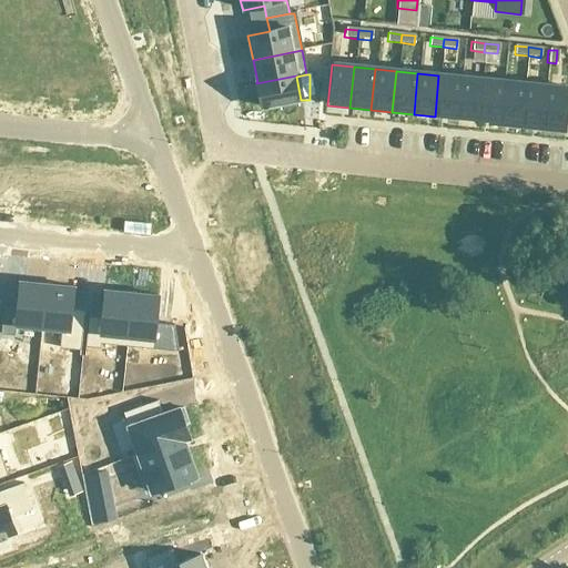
[(301,100),(296,77),(296,75),(256,83),(261,108),(280,104),(281,110),(294,107),(296,107),(295,101),(301,100)]
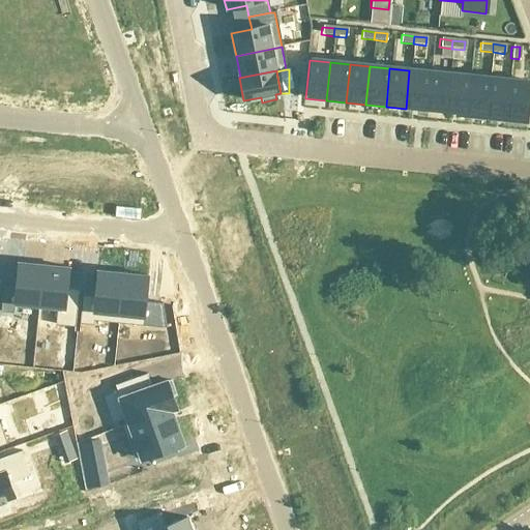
[(409,70),(406,109),(425,111),(430,72),(409,70)]
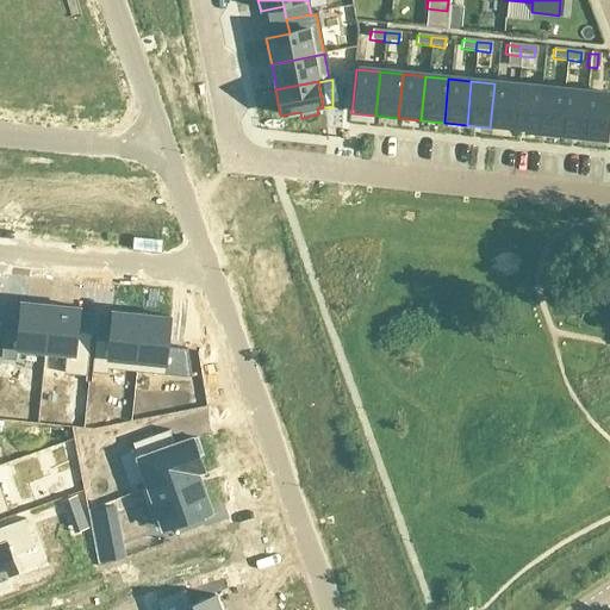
[(495,83),(490,128),(512,130),(517,86),(495,83)]
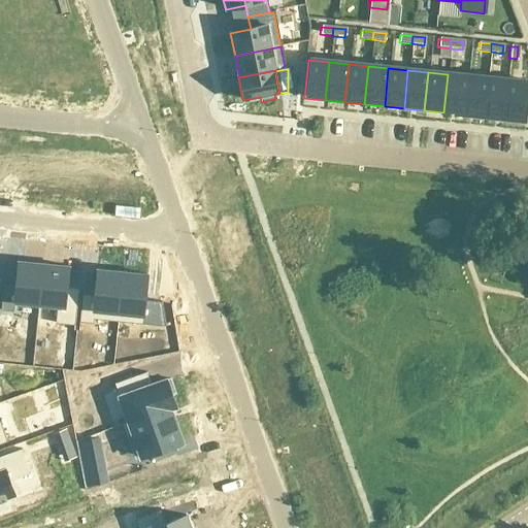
[(448,74),(443,112),(463,114),(467,76),(448,74)]
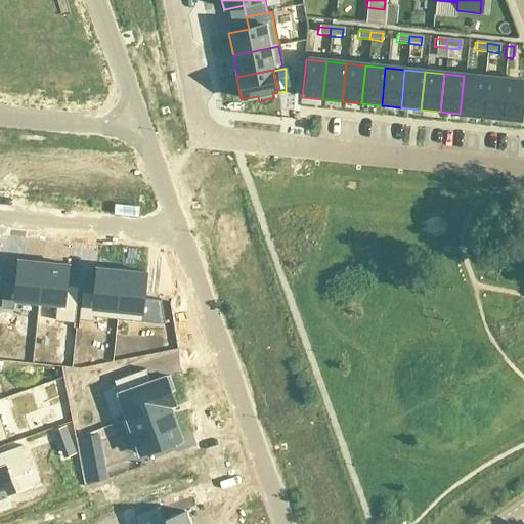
[(464,76),(460,114),(479,116),(483,78),(464,76)]
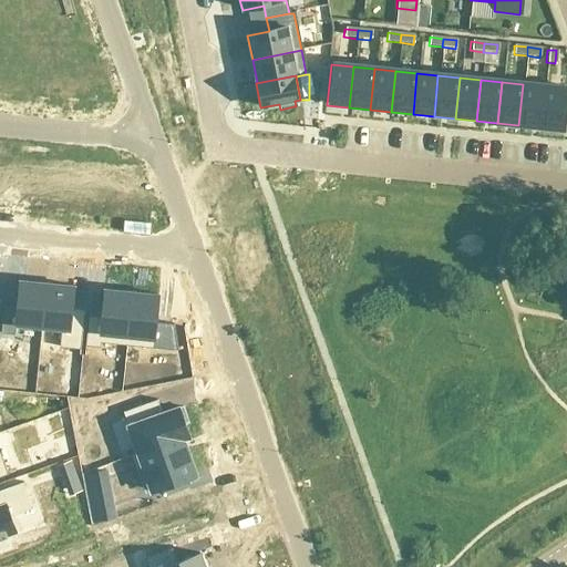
[(523,84),(518,125),(539,127),(544,86),(523,84)]
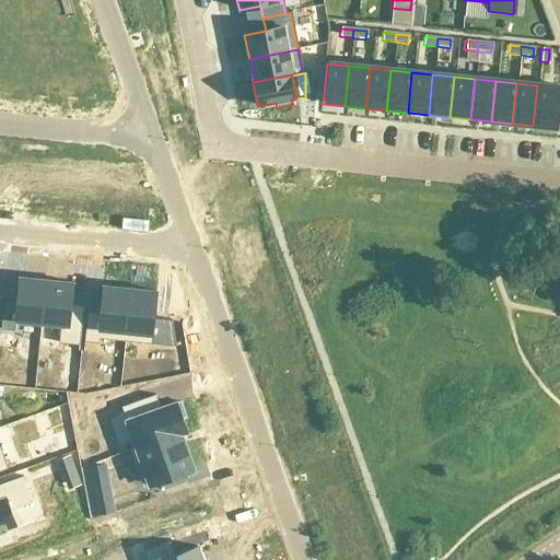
[(533,126),(555,128),(559,88),(537,85),(533,126)]
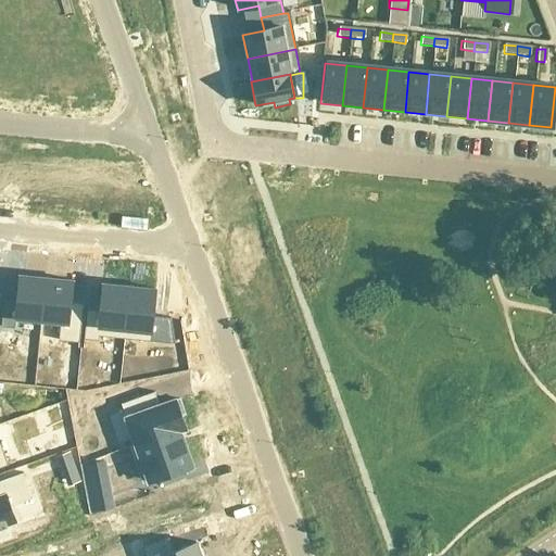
[(2,302),(0,324),(0,328),(13,329),(14,319),(39,323),(40,320),(43,282),(43,280),(43,279),(19,276),(15,303),(2,302)]
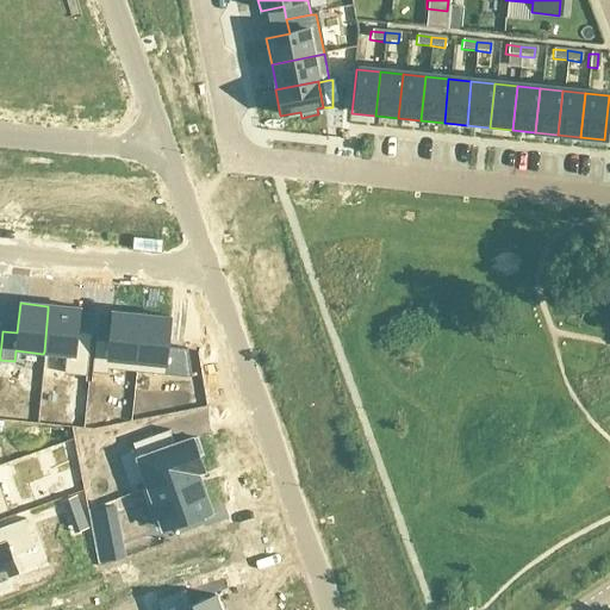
[(44,352),(43,354),(64,355),(62,374),(86,377),(89,335),(75,332),(78,309),(48,306),(48,307),(48,310),(44,352)]
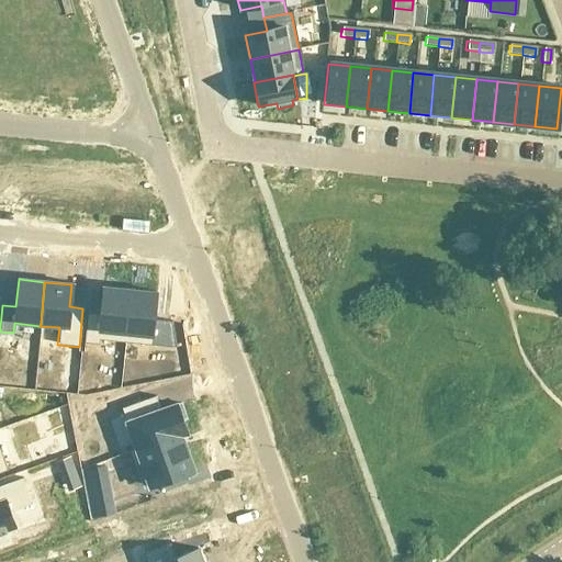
[(87,314),(83,344),(85,344),(87,344),(98,346),(99,341),(124,344),(126,318),(130,291),(102,288),(100,315),(87,314)]
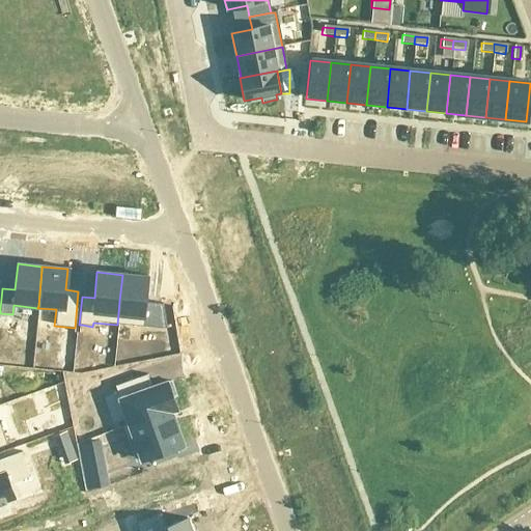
[(119,301),(117,325),(165,330),(161,305),(144,303),(147,277),(122,275),(119,301)]
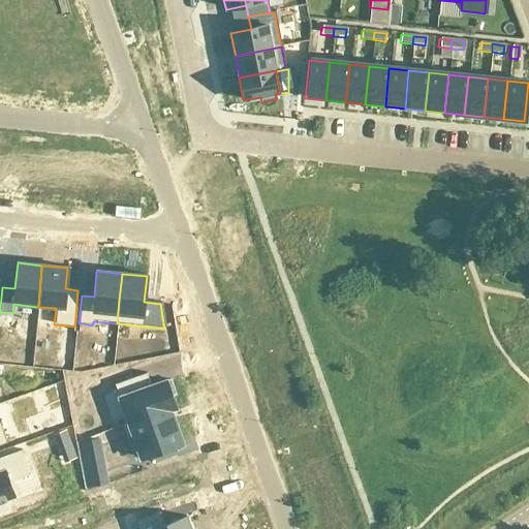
[(61,336),(58,369),(70,370),(73,338),(61,336)]
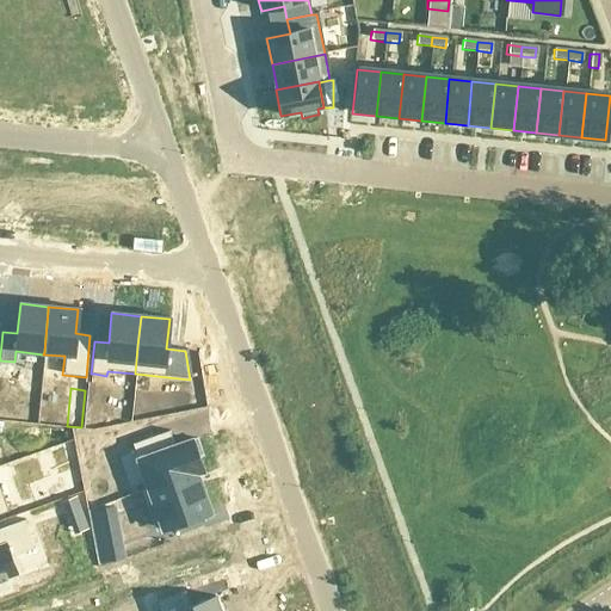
[(87,392),(84,420),(100,421),(104,394),(87,392)]
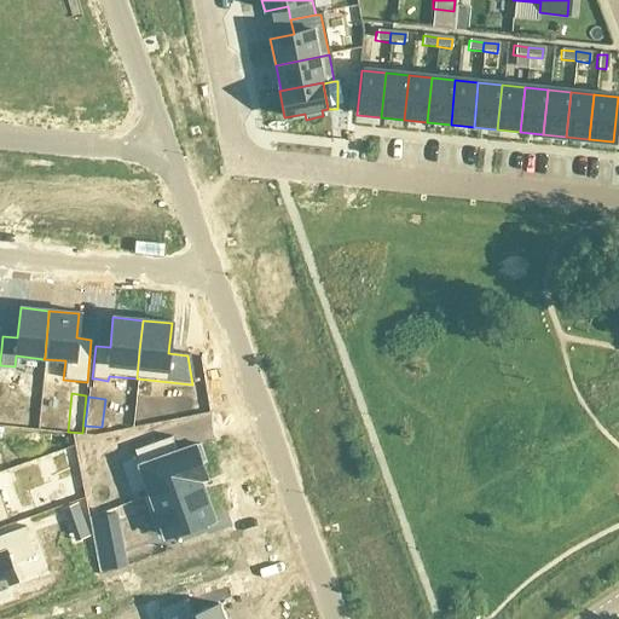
[(208,414),(206,399),(174,405),(177,420),(208,414)]
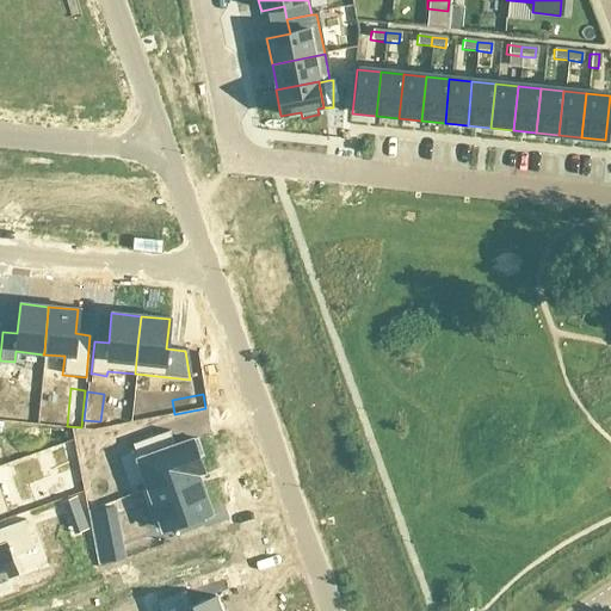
[(168,432),(131,445),(147,489),(141,492),(141,493),(202,470),(197,458),(202,457),(196,439),(173,448),(168,432)]
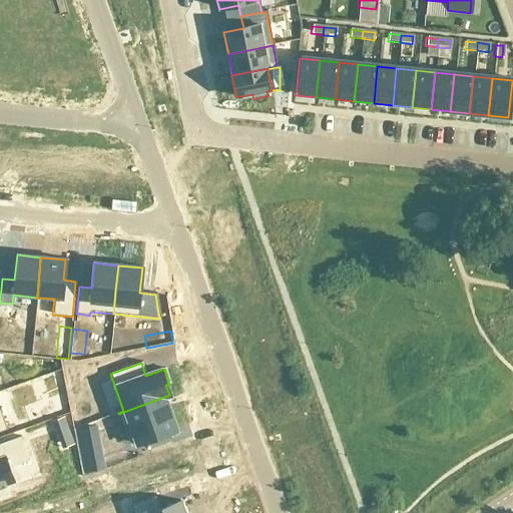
[(77,365),(67,367),(69,379),(79,377),(77,365)]
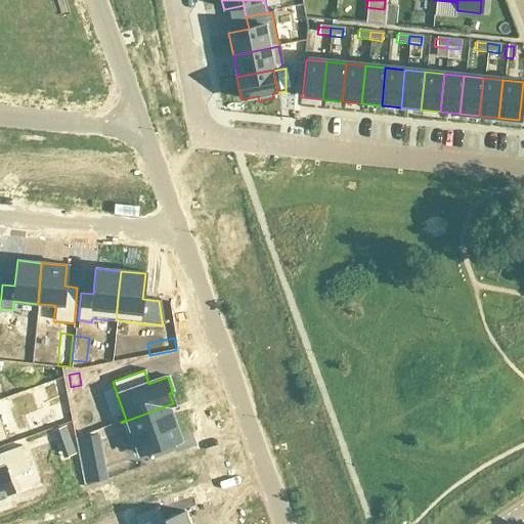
[(71,422),(67,403),(51,409),(57,426),(71,422)]
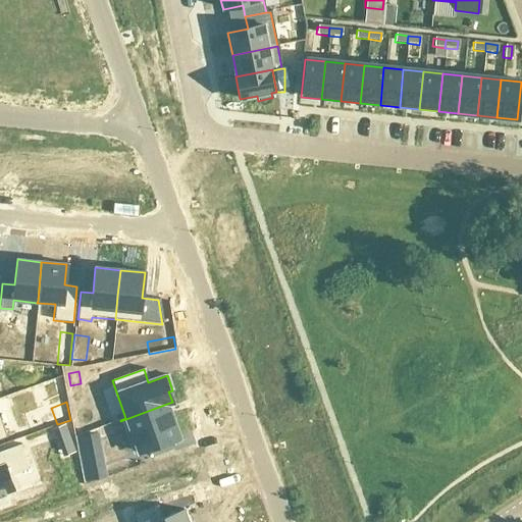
[(172,402),(120,421),(124,431),(131,429),(139,453),(178,438),(167,405),(172,403),(172,402)]
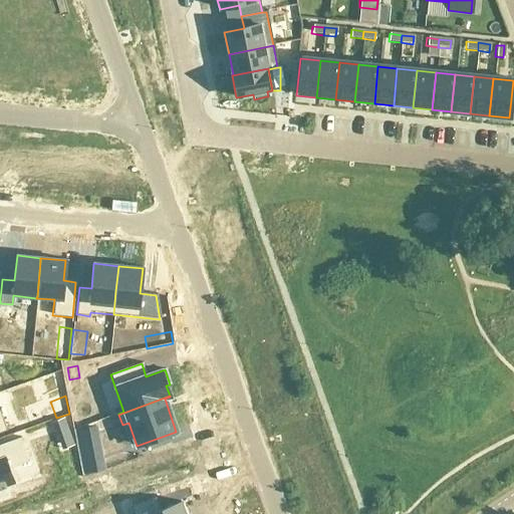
[(66,430),(62,420),(51,424),(55,434),(66,430)]
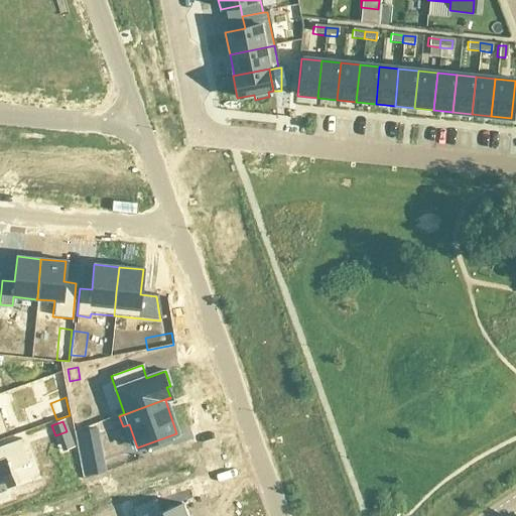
[(97,456),(92,429),(75,433),(80,460),(97,456)]
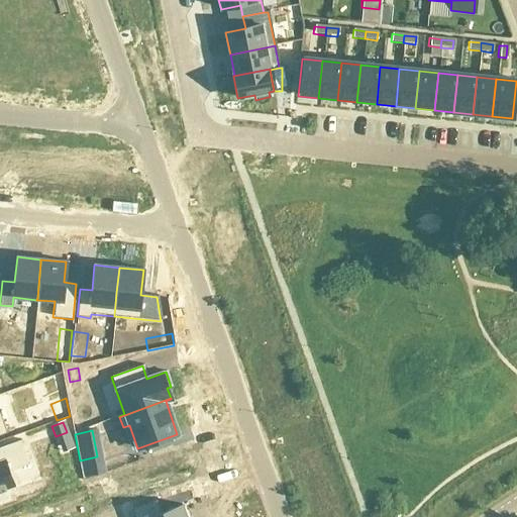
[(0,492),(5,491),(5,489),(18,484),(13,470),(29,464),(20,440),(0,447),(0,492)]
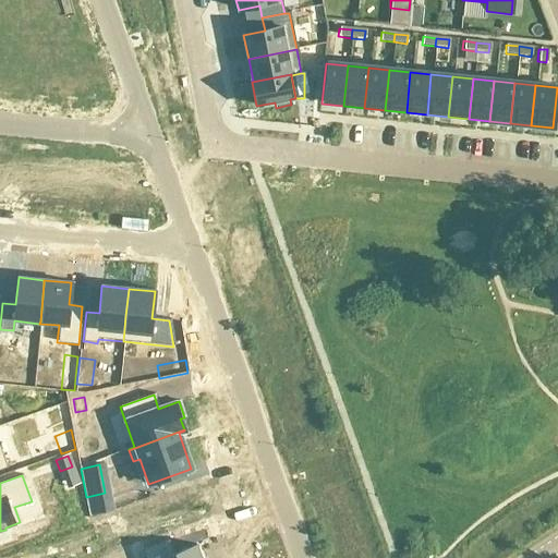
[(168,541),(142,549),(144,557),(199,557),(195,546),(172,554),(168,541)]
